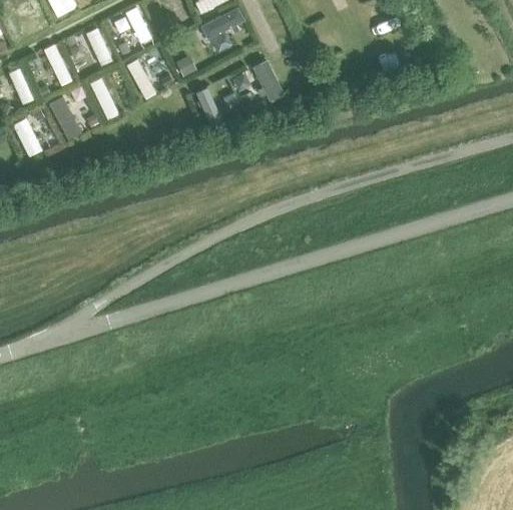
[(180,0),(167,0),(175,20),(186,16),(180,0)]
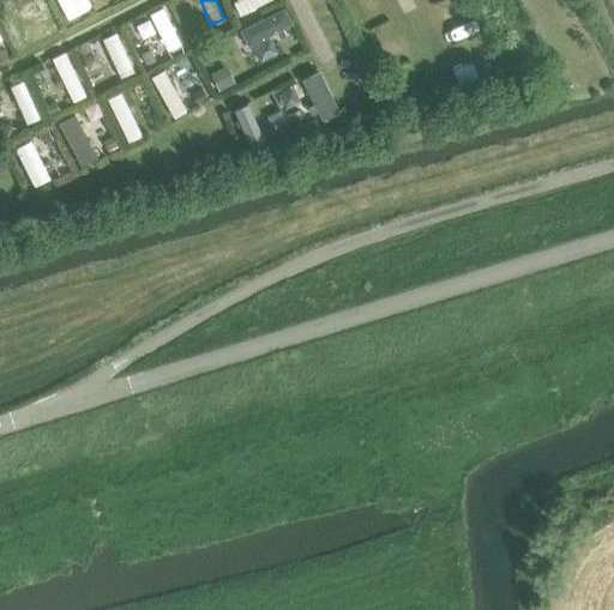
[(235,0),(241,14),(276,0),(235,0)]
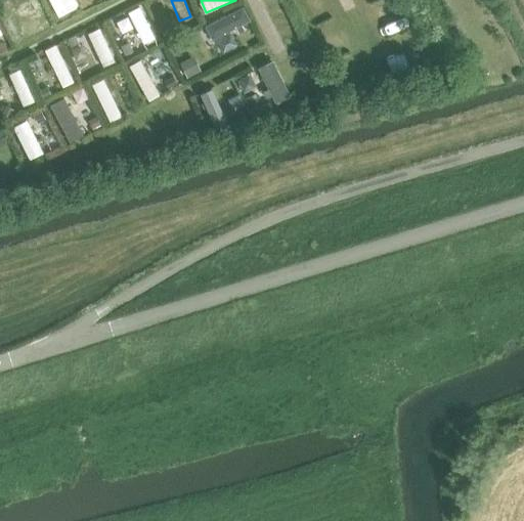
[(15,5),(3,10),(17,43),(30,38),(15,5)]
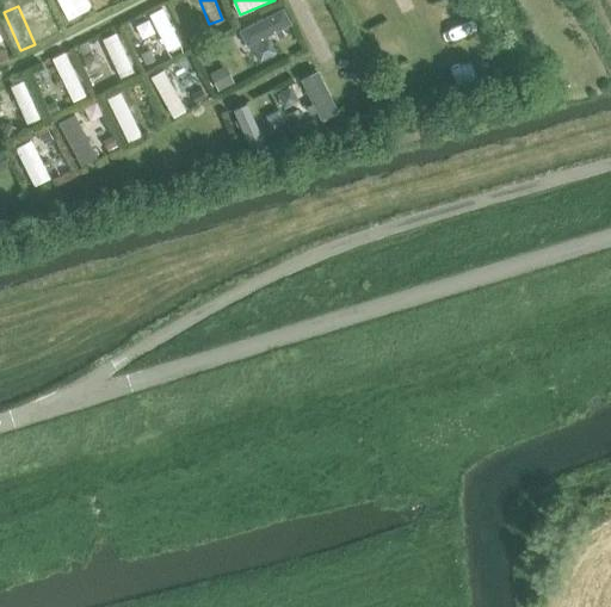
[(167,51),(180,45),(164,7),(150,14),(167,51)]
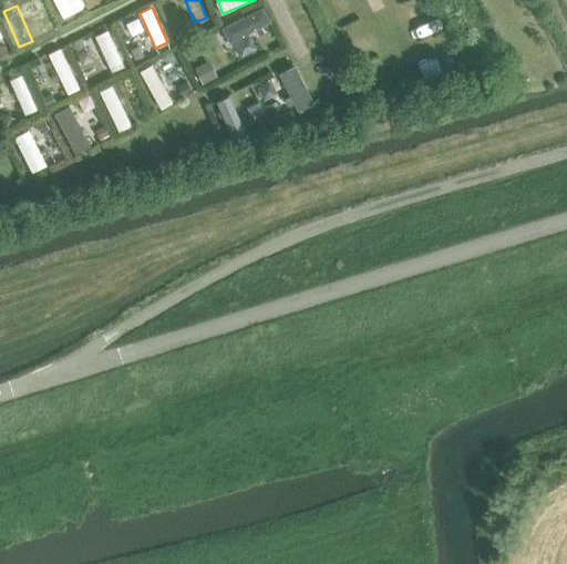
[(230,45),(271,22),(263,7),(222,30),(230,45)]
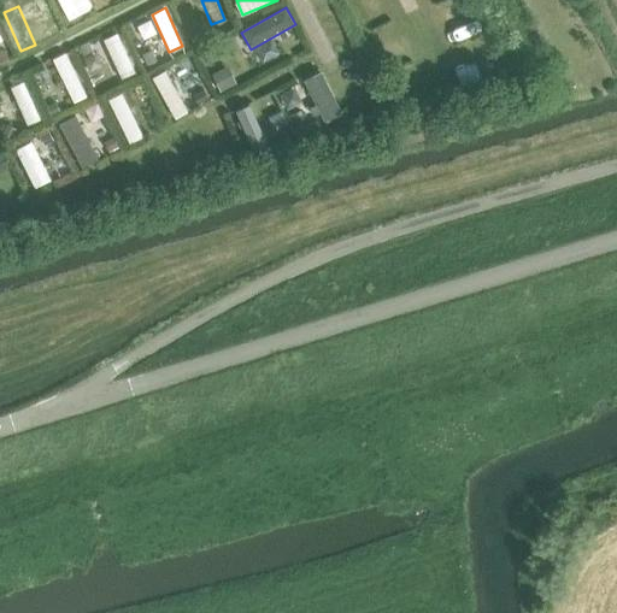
[(144,40),(159,34),(151,16),(136,23),(144,40)]
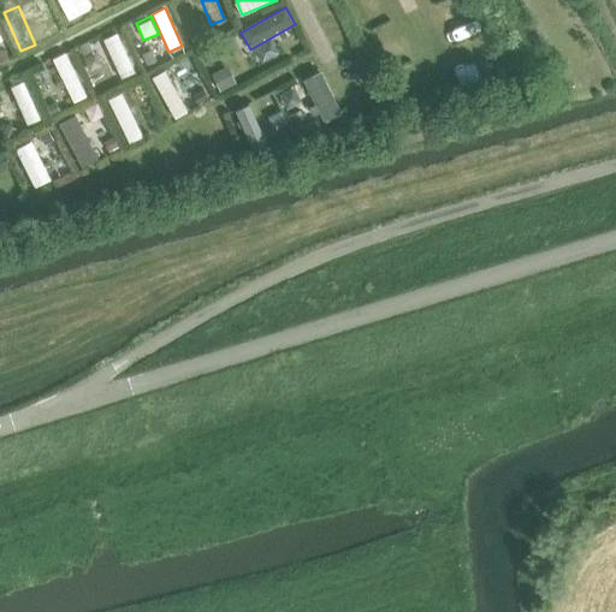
[(381,57),(398,47),(388,29),(371,39),(381,57)]
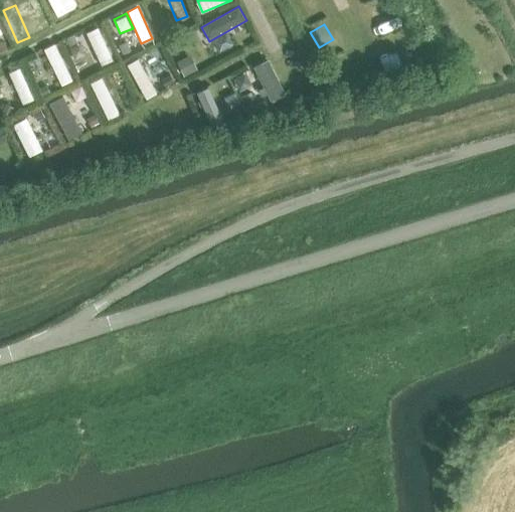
[(88,32),(98,66),(111,62),(101,28),(88,32)]
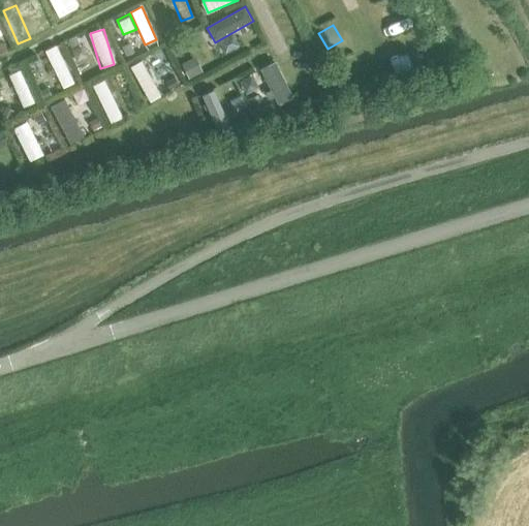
[(74,40),(68,42),(72,50),(78,48),(74,40)]
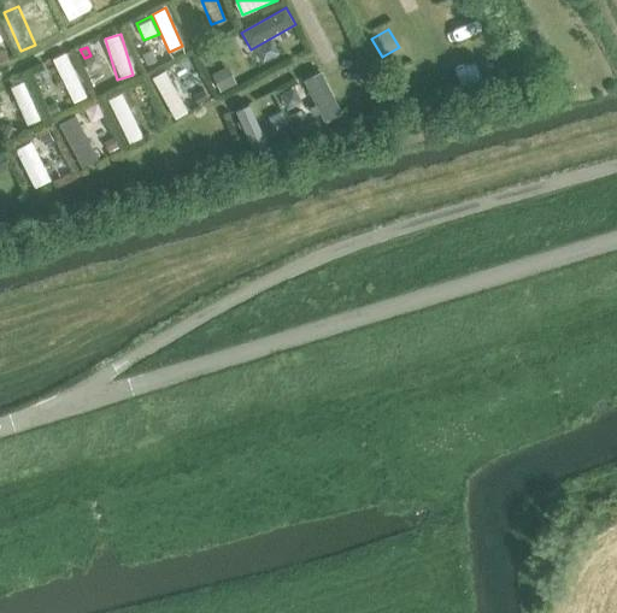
[(69,53),(54,59),(71,104),(87,98),(69,53)]
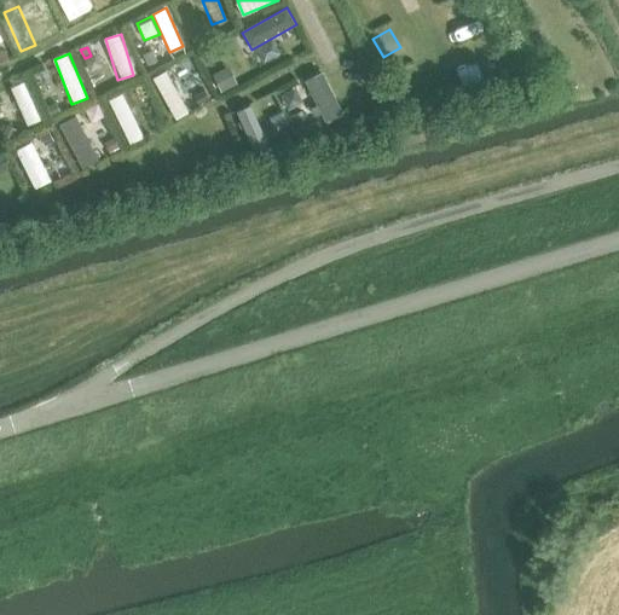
[(151,54),(143,59),(149,70),(157,65),(151,54)]
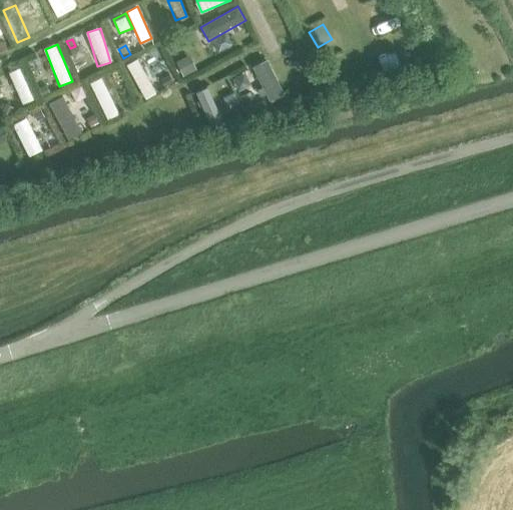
[(145,99),(156,94),(138,59),(127,65),(145,99)]
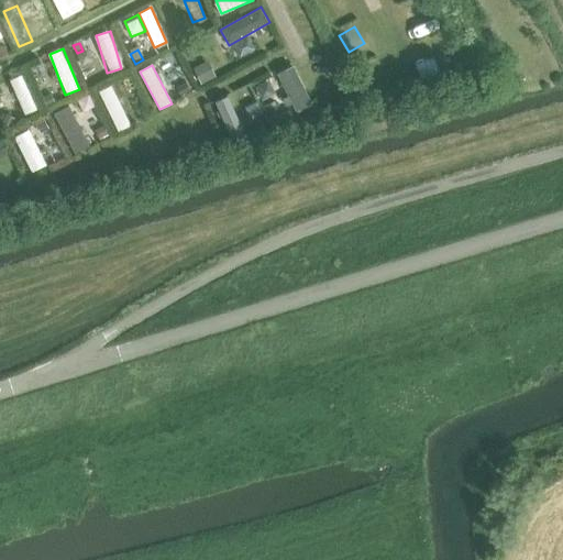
[(277,74),(296,112),(313,105),(295,65),(277,74)]
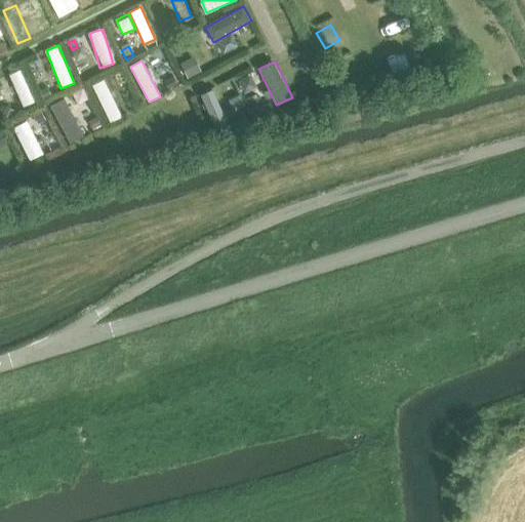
[(191,62),(180,67),(188,82),(198,76),(191,62)]
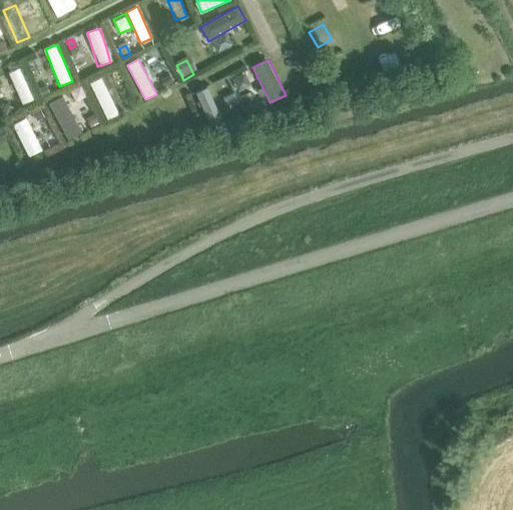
[(8,73),(22,104),(34,99),(20,67),(8,73)]
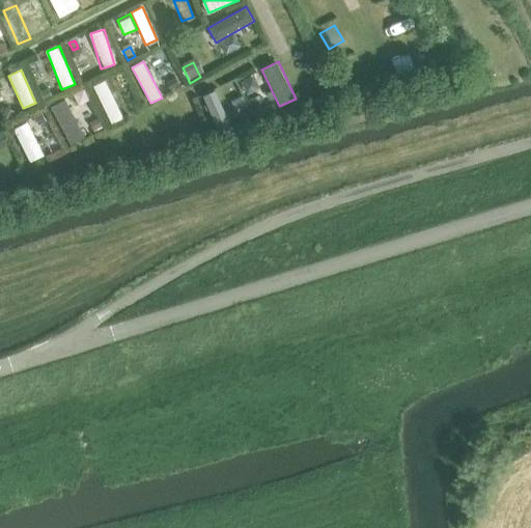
[(107,81),(94,86),(111,124),(123,119),(107,81)]
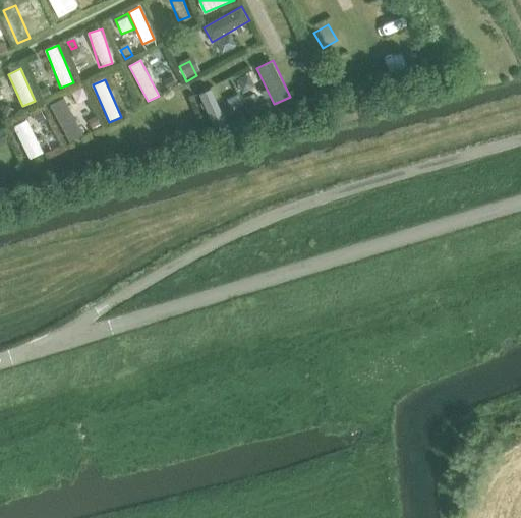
[(171,79),(163,84),(167,91),(175,87),(171,79)]
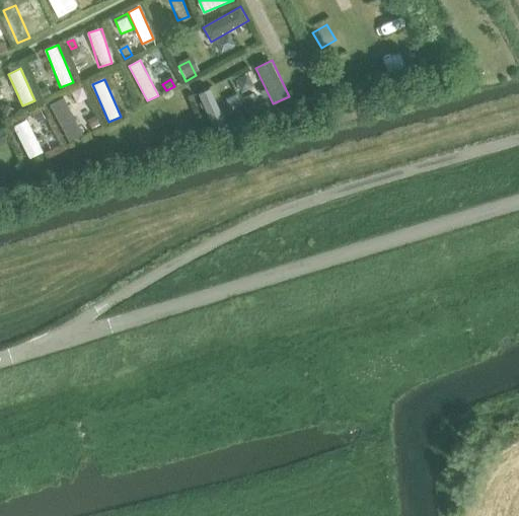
[(212,88),(199,94),(214,130),(228,124),(212,88)]
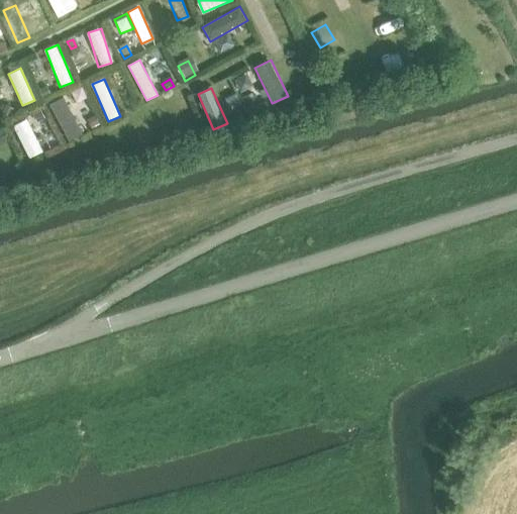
[(46,90),(39,93),(42,100),(49,97),(46,90)]
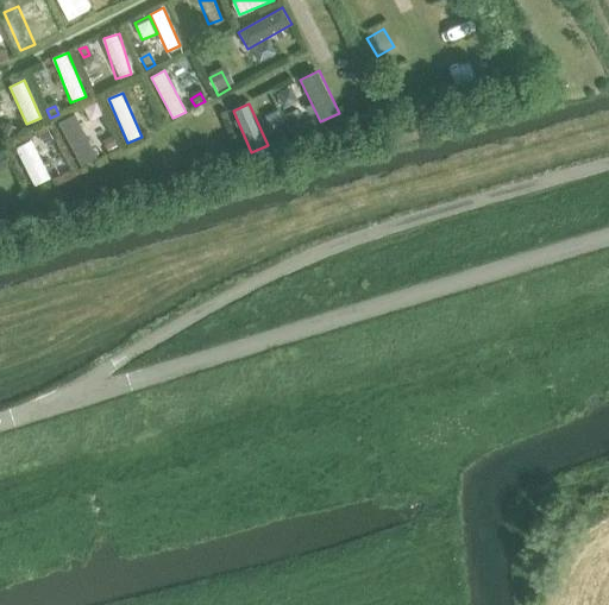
[(297,113),(289,117),(294,126),(302,121),(297,113)]
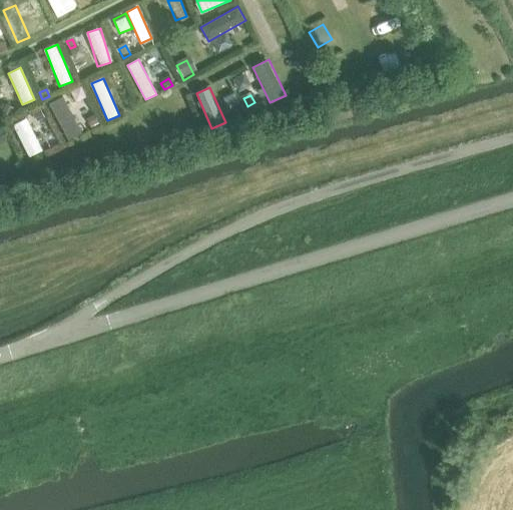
[(65,140),(80,134),(67,96),(51,101),(65,140)]
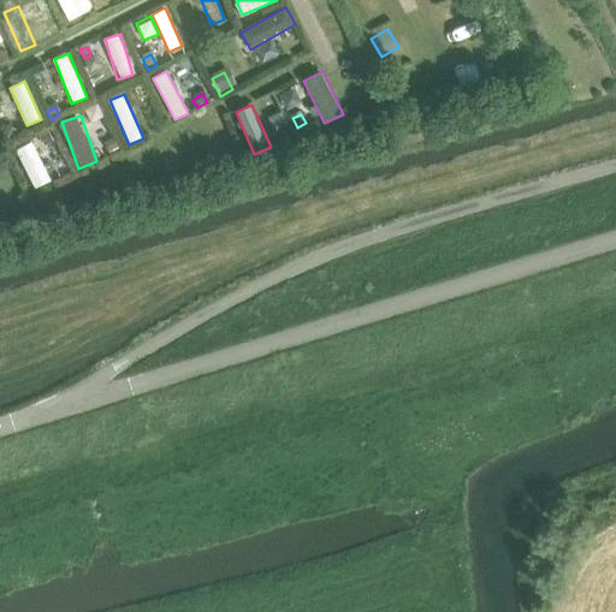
[(47,136),(39,141),(43,149),(52,144),(47,136)]
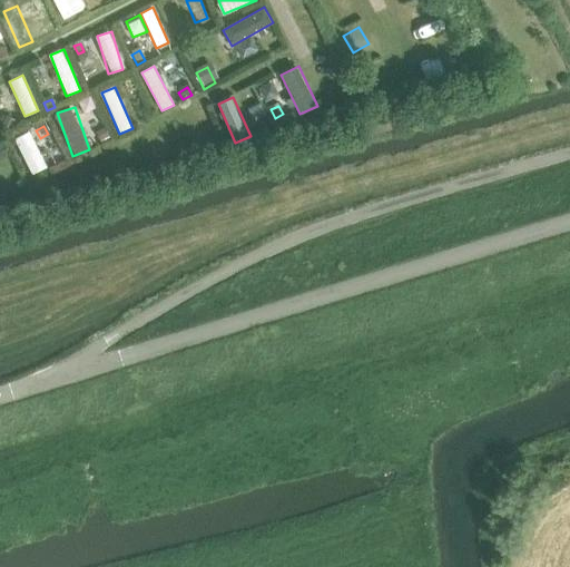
[(31,132),(16,137),(30,175),(47,168),(31,132)]
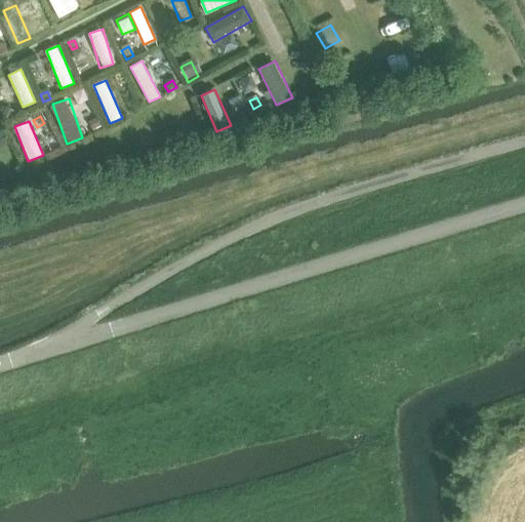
[(95,121),(88,125),(92,132),(101,128),(95,121)]
